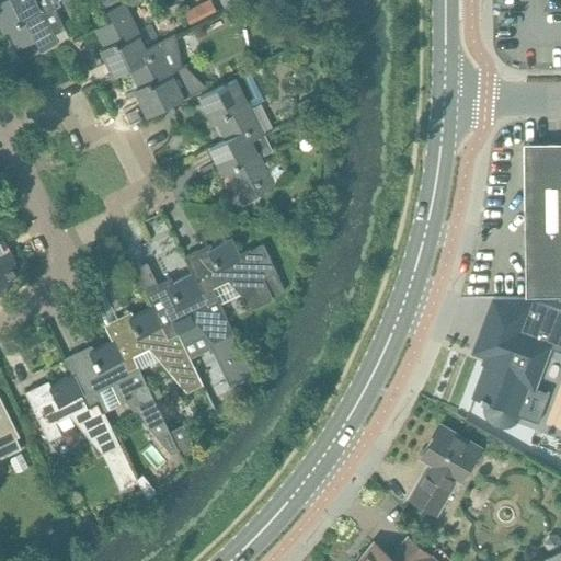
[(0,0),(0,23),(4,32),(9,30),(18,49),(34,41),(39,50),(56,43),(53,35),(66,30),(56,9),(60,7),(57,1),(58,0),(0,0)]
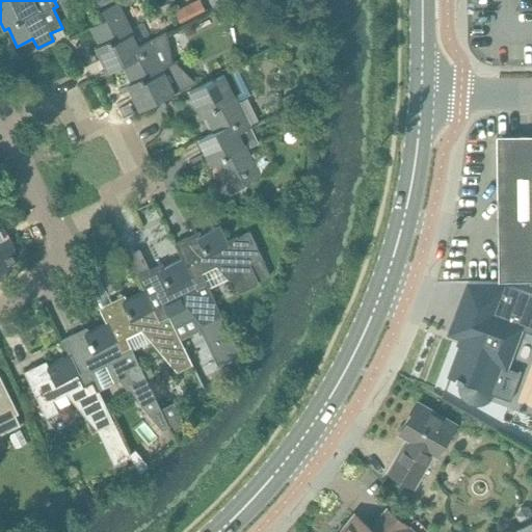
[(197,0),(183,7),(175,11),(179,22),(188,17),(204,9),(198,0),(197,0)]
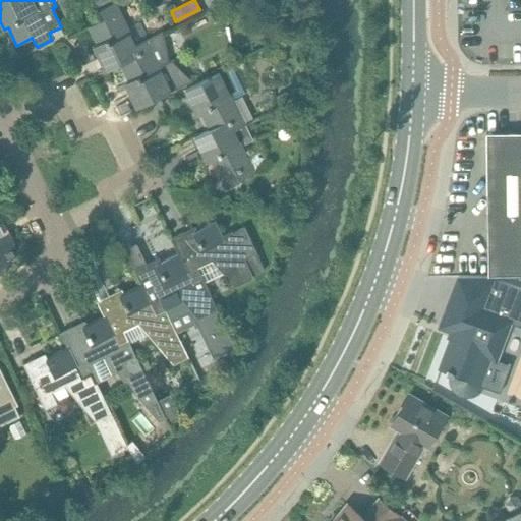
[(224,0),(204,0),(209,8),(225,1),(225,0),(224,0)]
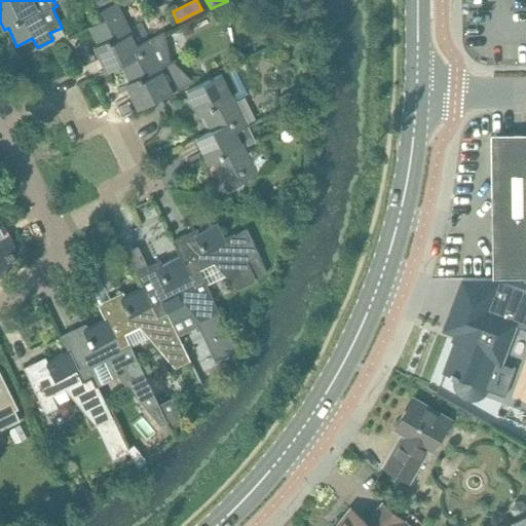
[(116,2),(100,10),(105,20),(89,27),(98,45),(94,46),(106,72),(121,65),(120,64),(139,54),(135,45),(136,45),(148,40),(140,24),(128,29),(116,2)]
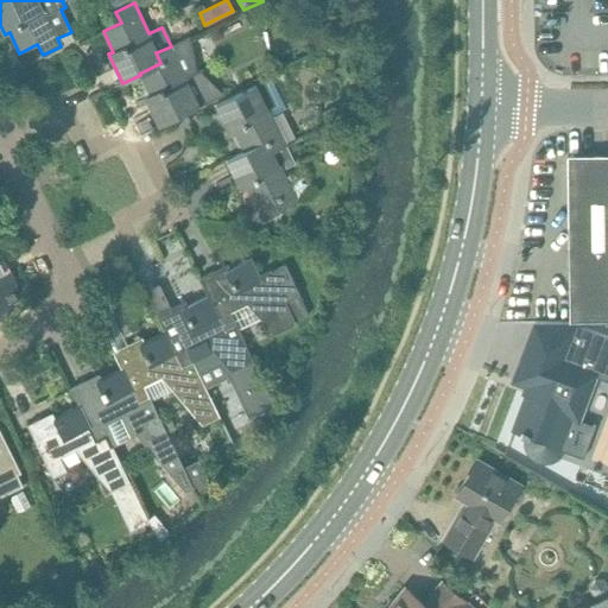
[(160,63),(139,74),(140,75),(150,95),(145,97),(159,127),(214,101),(198,70),(197,71),(182,40),(171,46),(157,52),(156,52),(160,63)]
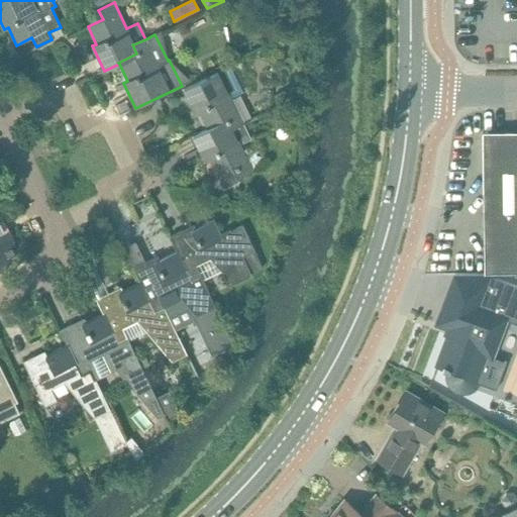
[(230,97),(241,92),(229,67),(183,89),(196,114),(200,112),(208,129),(226,120),(231,130),(243,124),(230,97)]
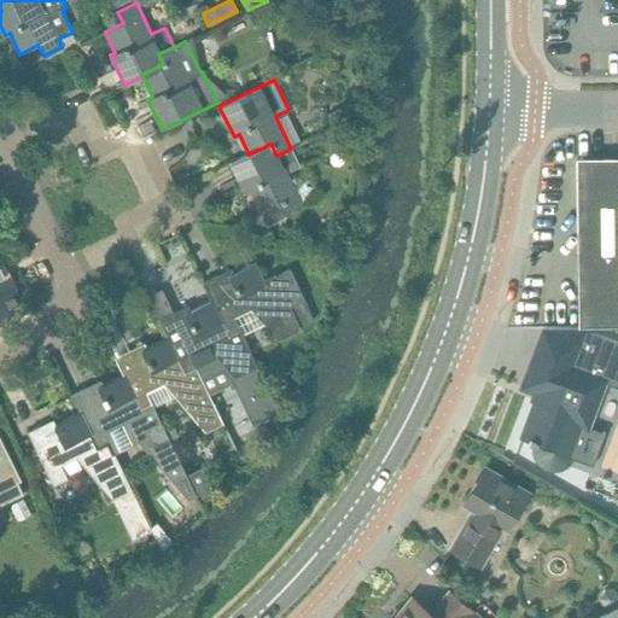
[(270,144),(249,155),(231,163),(245,193),(250,191),(266,222),(302,204),(284,168),(297,161),(291,149),(277,156),(270,144)]
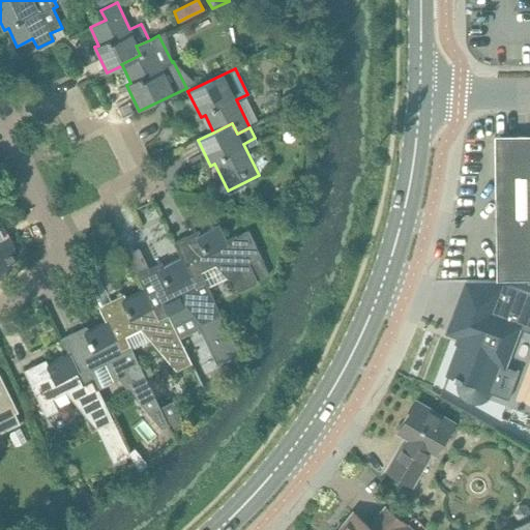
[(529,135),(495,136),(496,281),(529,280),(529,135)]
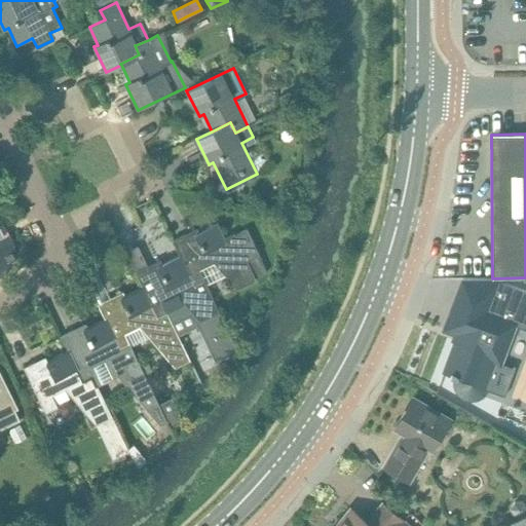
[(0,265),(19,257),(2,222),(0,223),(0,265)]
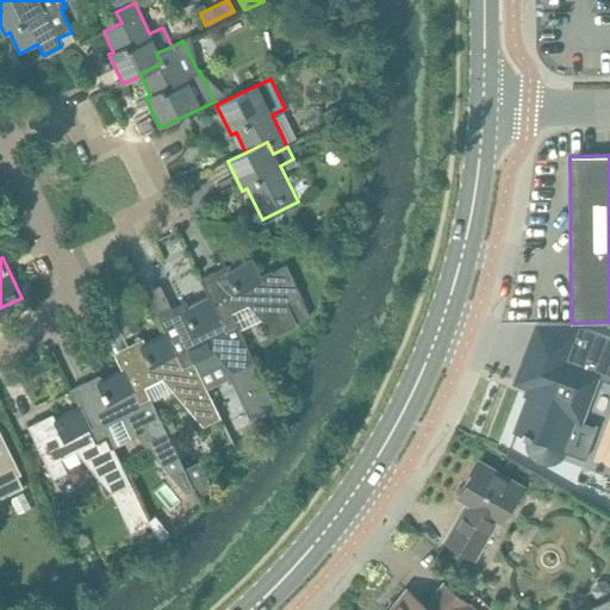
[(199,279),(209,297),(224,330),(236,325),(230,315),(248,305),(274,335),(297,324),(286,303),(300,296),(286,266),(272,273),(271,271),(260,275),(253,259),(226,272),(224,267),(199,279)]
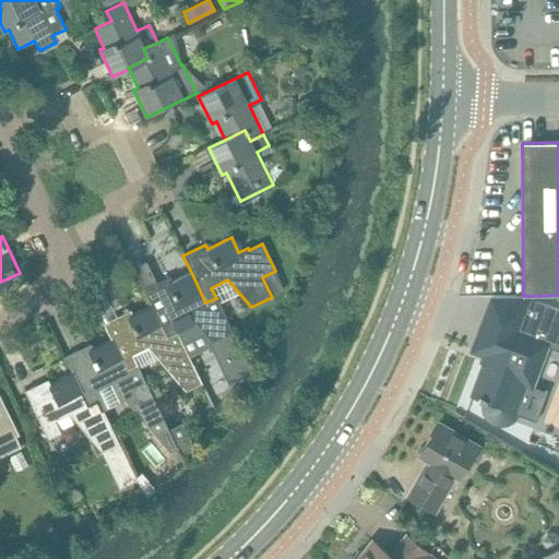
[(151,306),(166,336),(177,332),(179,336),(199,326),(212,341),(219,357),(227,354),(237,373),(250,368),(216,298),(205,302),(191,272),(168,283),(166,278),(143,289),(151,306)]
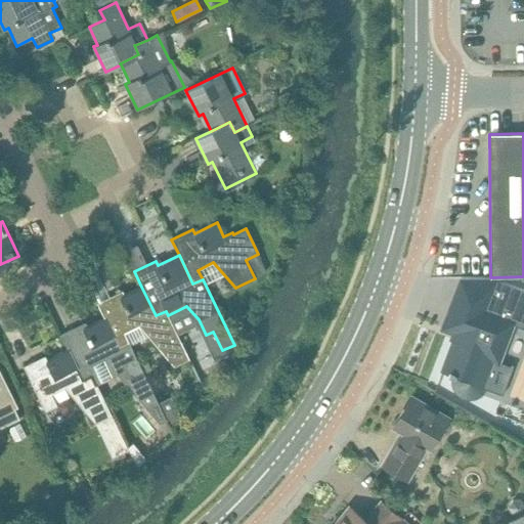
[(454,298),(442,329),(456,334),(442,370),(448,374),(448,375),(451,376),(451,378),(451,379),(451,381),(451,382),(452,384),(452,386),(453,387),(454,388),(455,390),(456,391),(457,392),(459,393),(461,394),(462,395),(463,395),(465,396),(467,396),(468,397),(470,397),(471,397),(473,396),(475,396),(476,396),(478,395),(479,394),(481,393),(482,392),(483,391),(484,390),(485,389),(501,395),(512,368),(499,363),(514,324),(523,328),(523,291),(489,278),(490,277),(462,277),(454,298)]
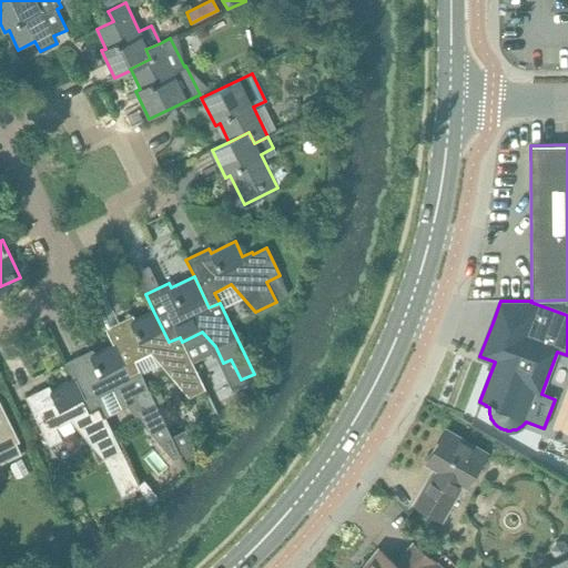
[(105,328),(113,345),(129,376),(140,371),(134,361),(151,353),(188,395),(204,387),(182,342),(180,337),(169,342),(153,311),(131,322),(129,317),(105,328)]
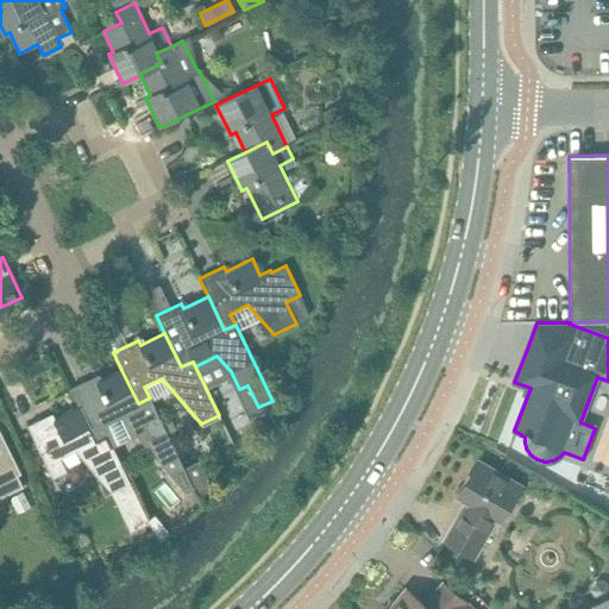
[(70,389),(79,406),(95,440),(106,434),(101,424),(119,415),(186,491),(193,488),(150,397),(138,403),(121,370),(98,381),(95,376),(70,389)]
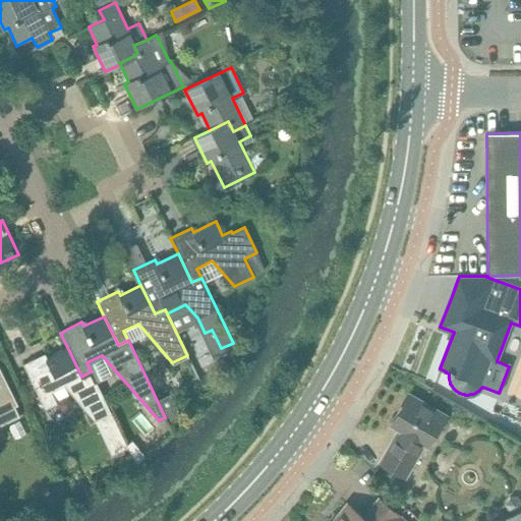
[(81,377),(67,347),(47,357),(45,353),(23,364),(45,409),(55,404),(50,394),(65,387),(88,412),(106,403),(91,371),(81,377)]
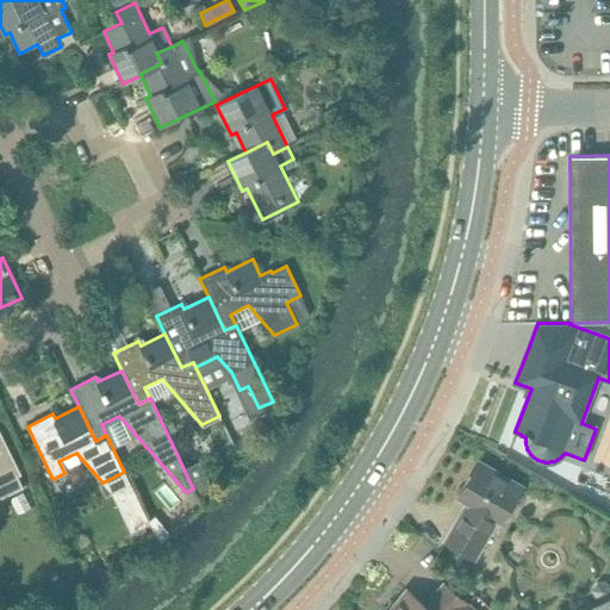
[(0,496),(2,495),(4,497),(23,487),(17,477),(20,474),(0,433),(0,496)]
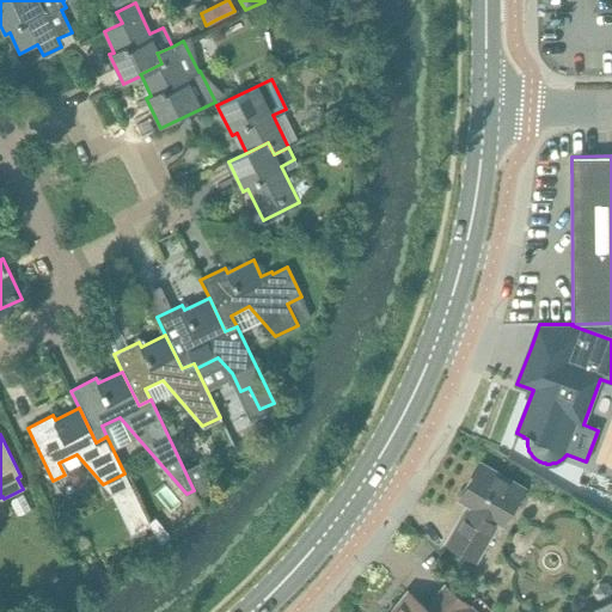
[(524,489),(481,464),(460,499),(470,505),(447,543),(476,561),(499,521),(503,524),(524,489)]
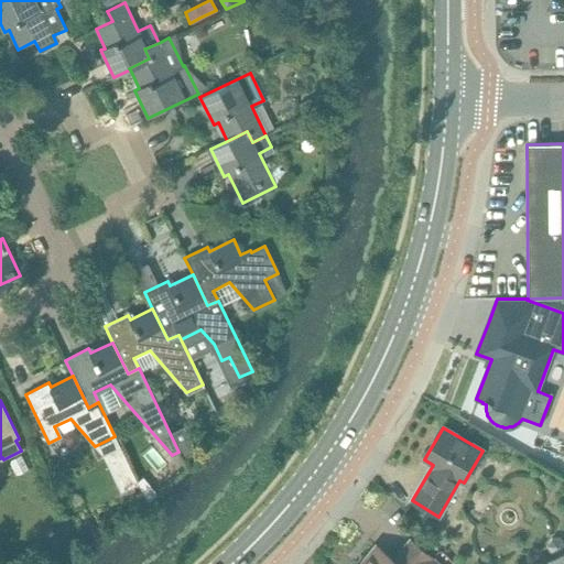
[(85,521),(78,532),(90,539),(97,528),(85,521)]
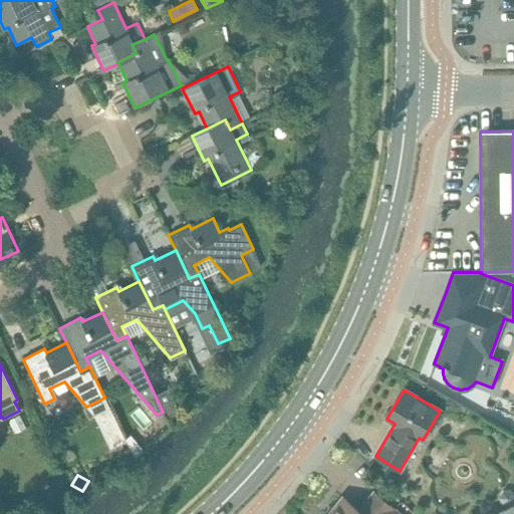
[(502,489),(498,497),(503,504),(511,504),(513,497),(513,494),(510,489),(502,489)]
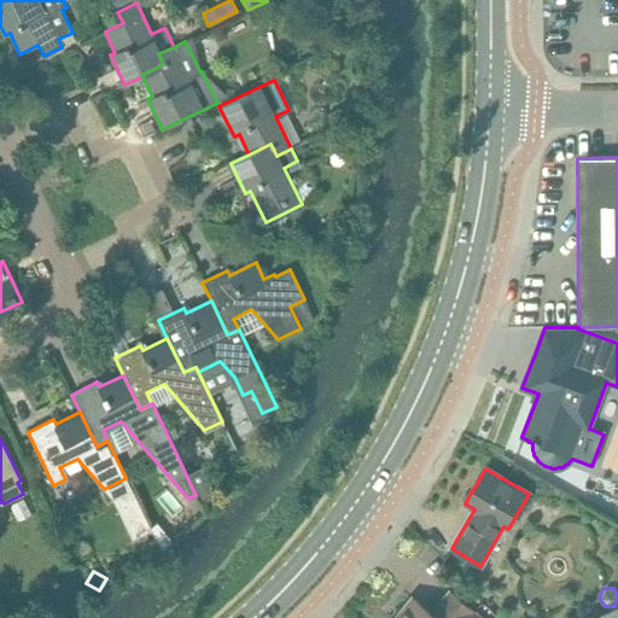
[(479,617),(473,613),(449,593),(431,614),(413,600),(398,617),(479,617)]
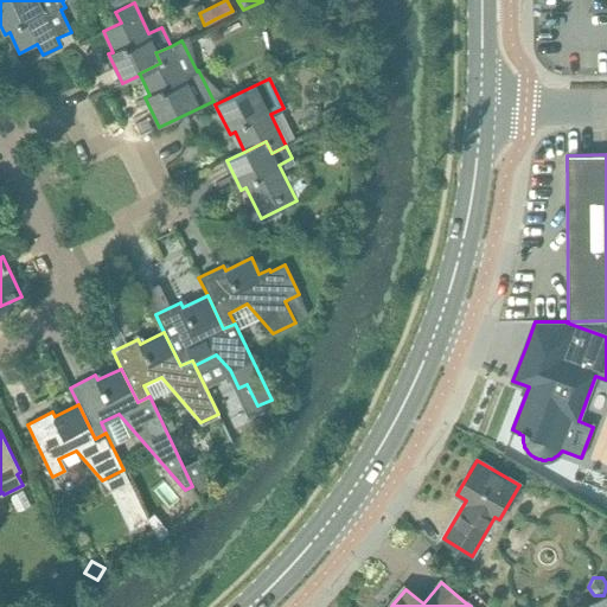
[(606,606),(606,593),(579,606),(606,606)]
